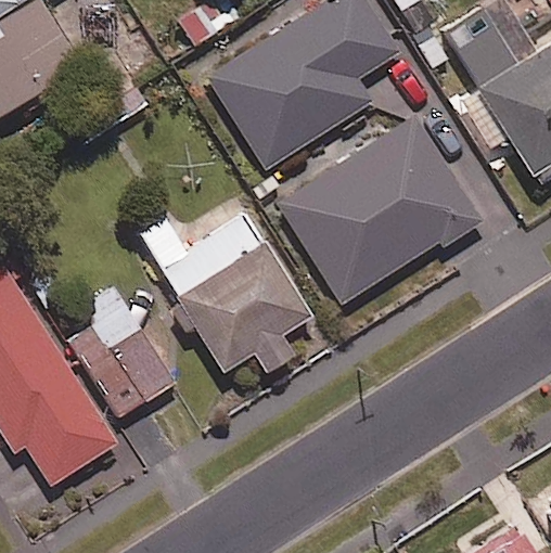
[(0,0),(0,15),(26,0),(0,0)]
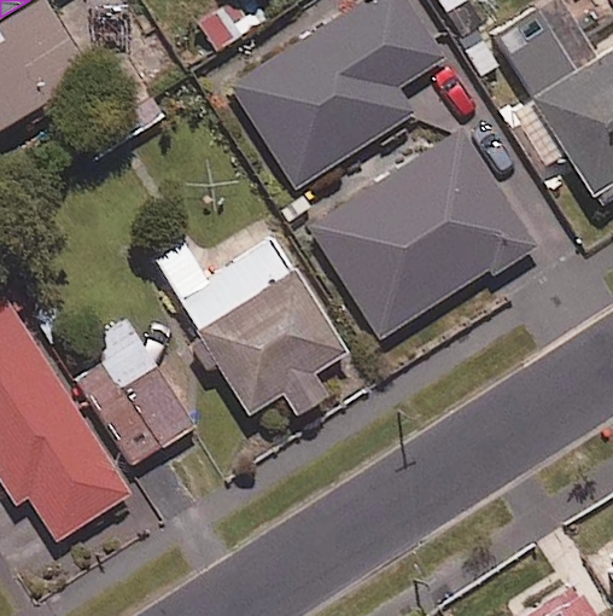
[(448,58),(412,0),(368,0),(297,45),(295,39),(227,81),(295,191),(419,112),(402,87),(448,58)]
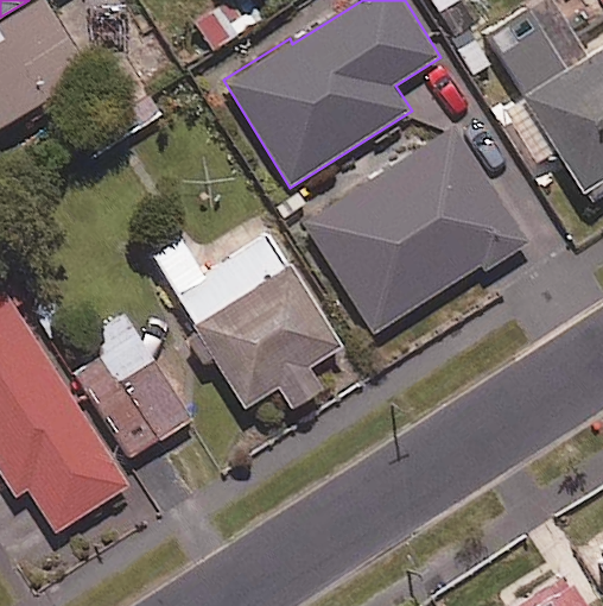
[(602,48),(591,55),(557,0),(539,0),(489,31),(592,197),(602,190),(602,48)]
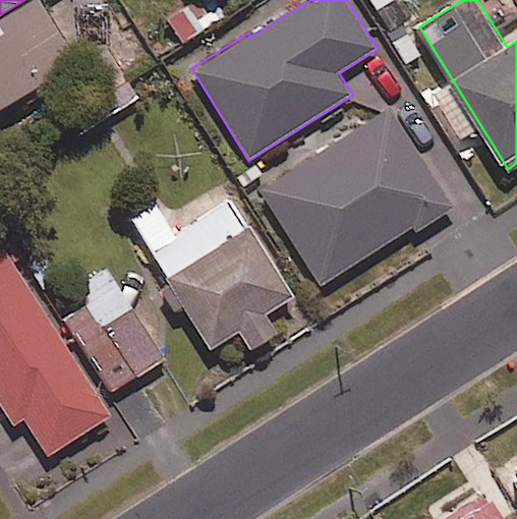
[(39,1),(7,21),(48,87),(80,66),(39,1)]
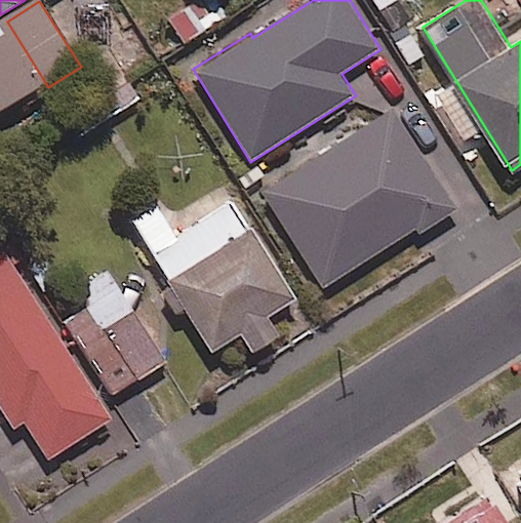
[(0,115),(42,89),(0,21),(0,19),(0,115)]
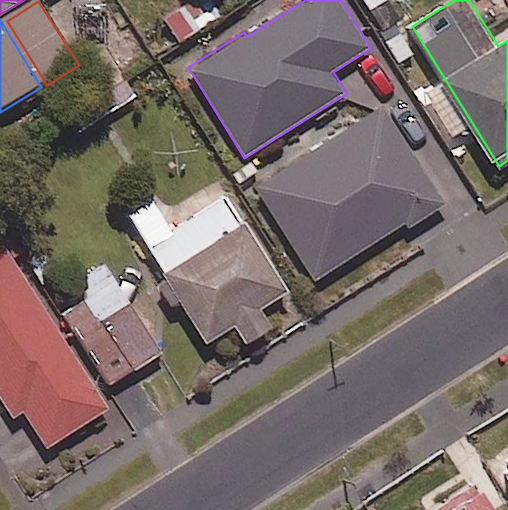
[(302,271),(435,198),(382,101),(249,174),(302,271)]
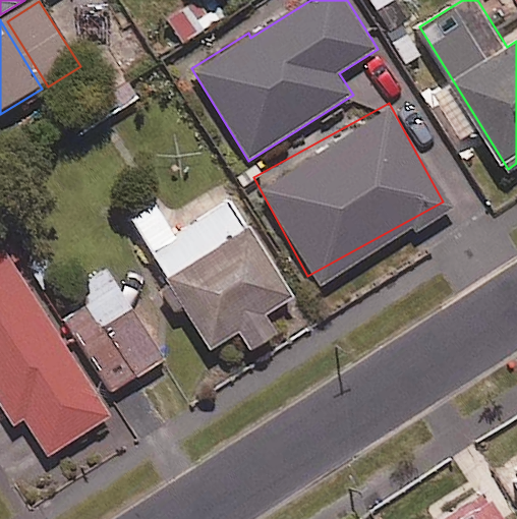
[(296,296),(234,200),(179,236),(158,203),(130,221),(213,348),(240,330),(252,349),(279,332),(268,314),(296,296)]
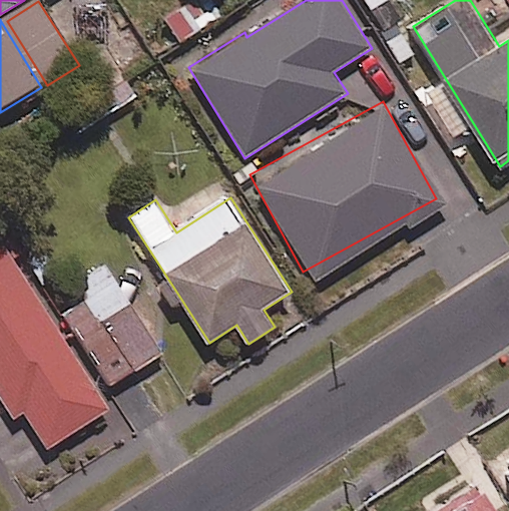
[(99,409),(0,247),(0,407),(5,416),(16,410),(38,446),(99,409)]
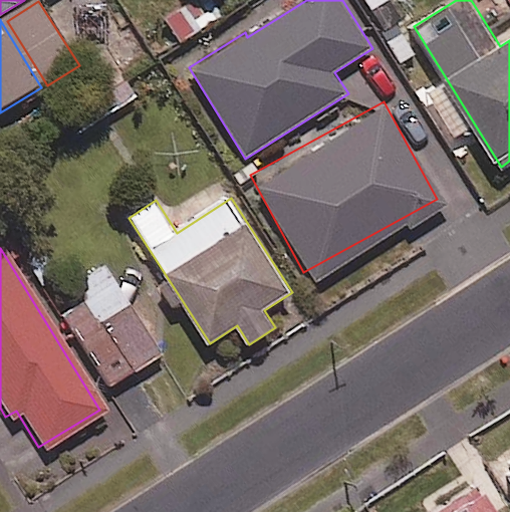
[(119,298),(105,275),(75,294),(89,317),(119,298)]
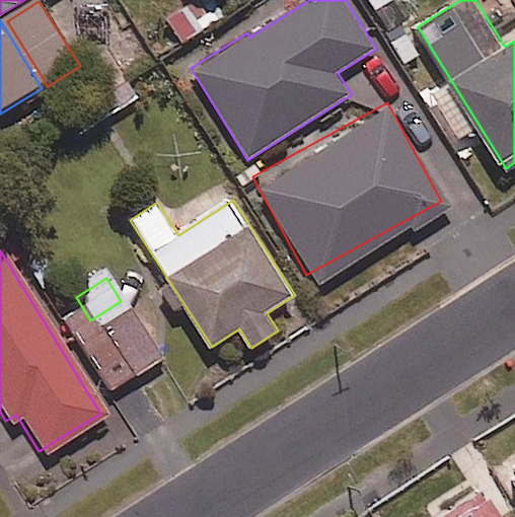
[(69,295),(46,310),(94,387),(119,372),(69,295)]
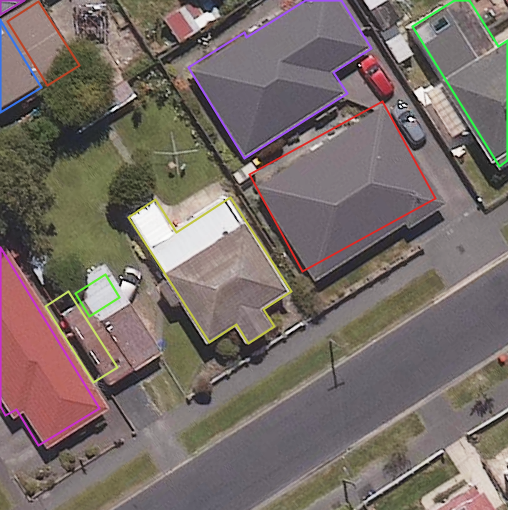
[(122,301),(96,318),(126,364),(153,347),(122,301)]
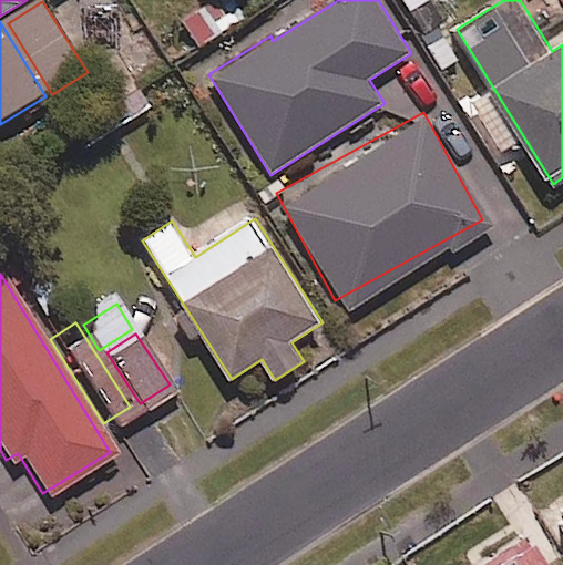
[(133,413),(106,430),(131,470),(157,454),(133,413)]
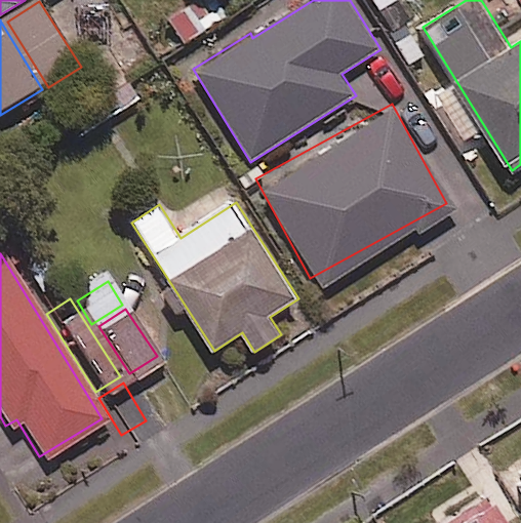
[(511,522),(491,494),(446,522),(511,522)]
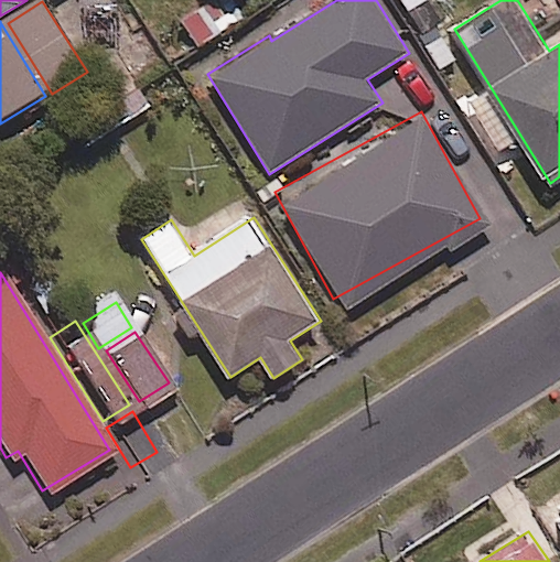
All buildings are outlined.
